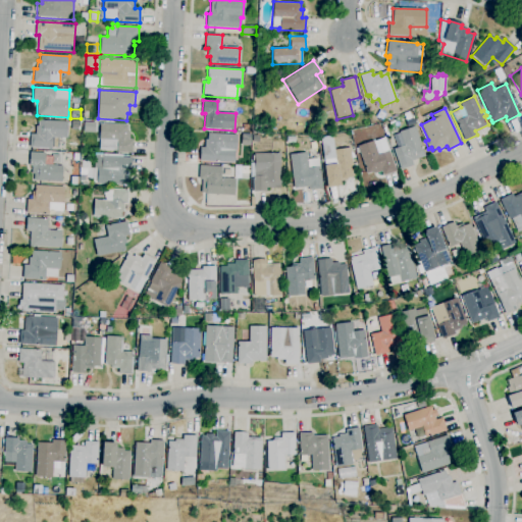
[(51,149),(30,148),(31,134),(35,135),(36,125),(38,126),(39,120),(67,122),(67,138),(52,138),(51,149)]
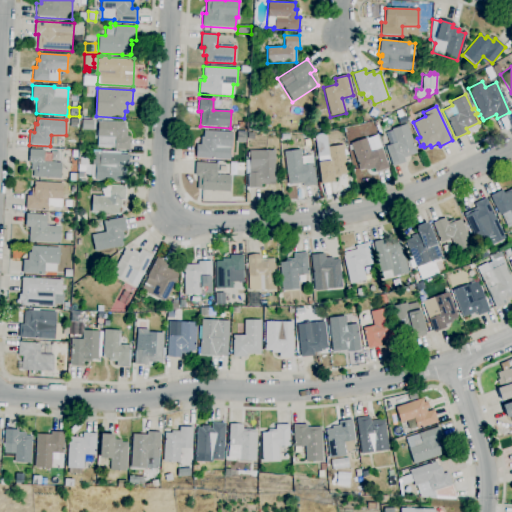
[(93,130),(82,130),(82,120),(94,120),(93,130)]
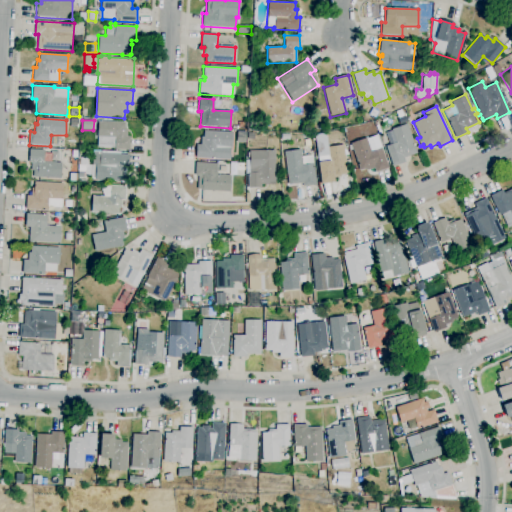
[(130,150),(115,149),(115,148),(97,147),(98,138),(96,138),(97,120),(125,122),(125,128),(127,129),(127,136),(131,136),(130,150)]
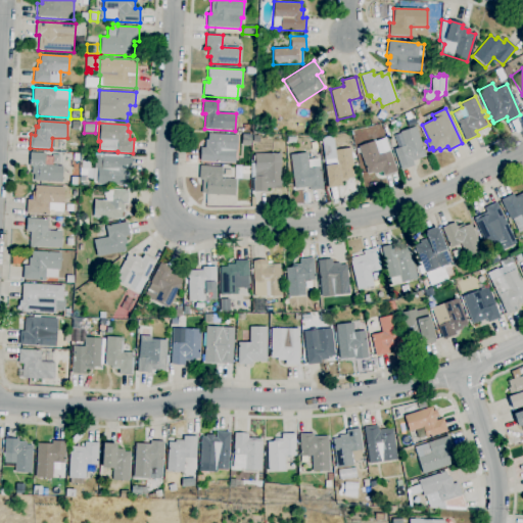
[(400,171),(393,149),(397,148),(393,136),(399,134),(399,132),(415,127),(426,157),(412,161),(414,165),(400,171)]
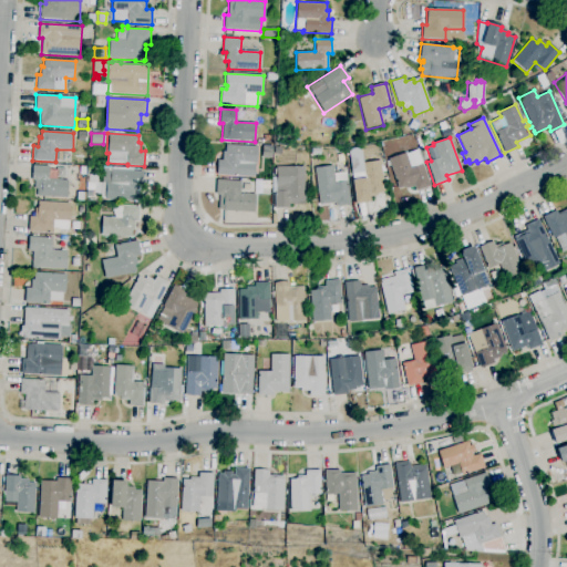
[(216,175),(217,160),(222,161),(222,151),(225,151),(225,144),(257,146),(256,165),(255,164),(254,177),(216,175)]
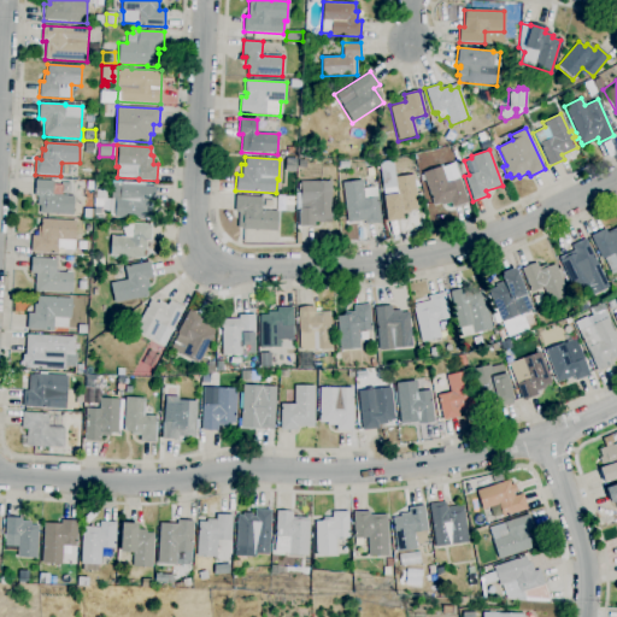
[(418,209),(410,210),(411,215),(401,216),(403,219),(387,222),(382,195),(383,195),(382,189),(378,163),(388,162),(388,160),(392,160),(394,177),(413,175),(418,209)]
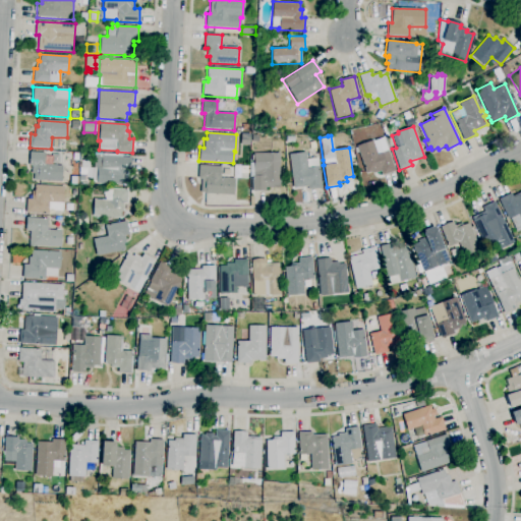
[(365,174),(356,146),(371,140),(377,154),(388,151),(395,171),(382,175),(381,172),(372,174),(371,172),(365,174)]
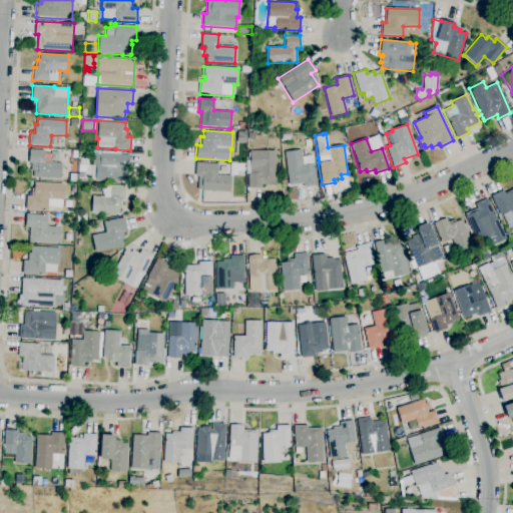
[(45,154),(50,154),(50,161),(61,162),(60,179),(33,177),(33,171),(30,171),(31,162),(29,162),(29,149),(45,150),(45,154)]
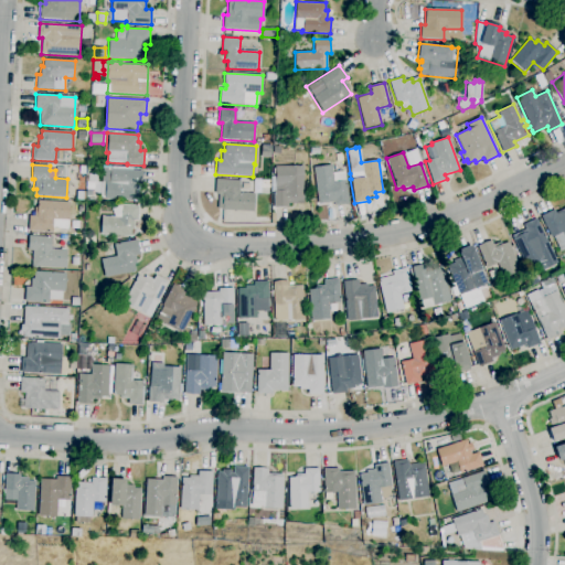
[(349,204),(333,205),(333,202),(327,203),(327,204),(321,205),(321,204),(318,204),(313,167),(331,164),(332,173),(343,171),(344,180),(345,180),(349,204)]
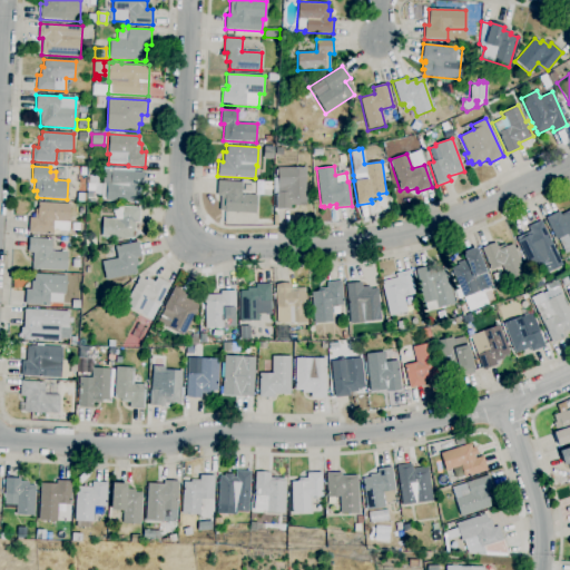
[(306,193),(305,193),(305,196),(306,196),(306,203),(298,203),(298,206),(290,206),(291,209),(276,209),(276,194),(273,194),(273,178),(277,178),(277,168),(306,167),(306,176),(306,193)]
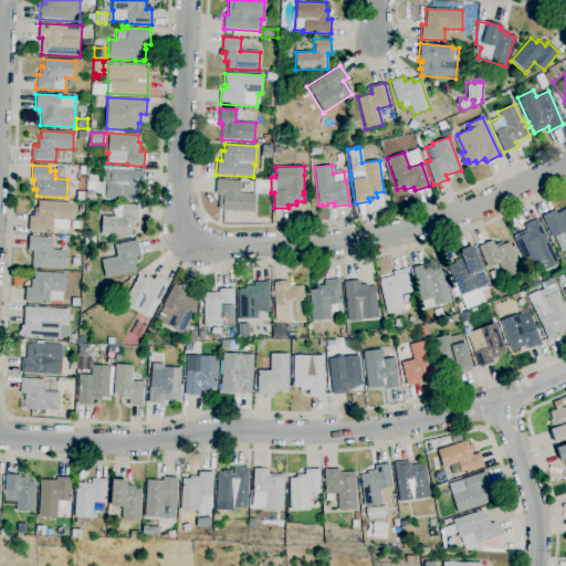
[(142,186),(140,186),(139,201),(104,199),(104,181),(109,181),(111,169),(143,170),(142,186)]
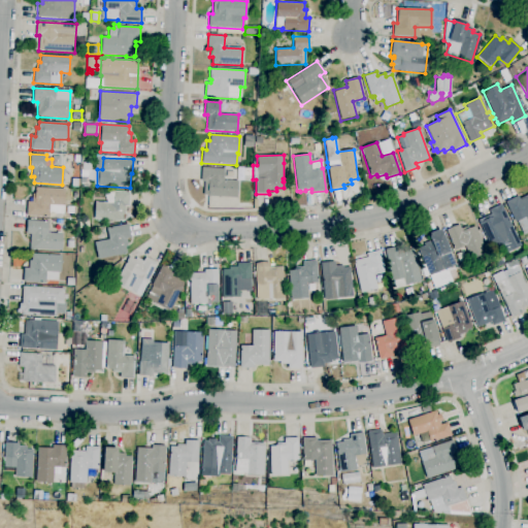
[(236,198),(207,197),(207,196),(203,196),(204,182),(200,182),(201,167),(224,168),(224,171),(233,171),(232,182),(237,182),(236,198)]
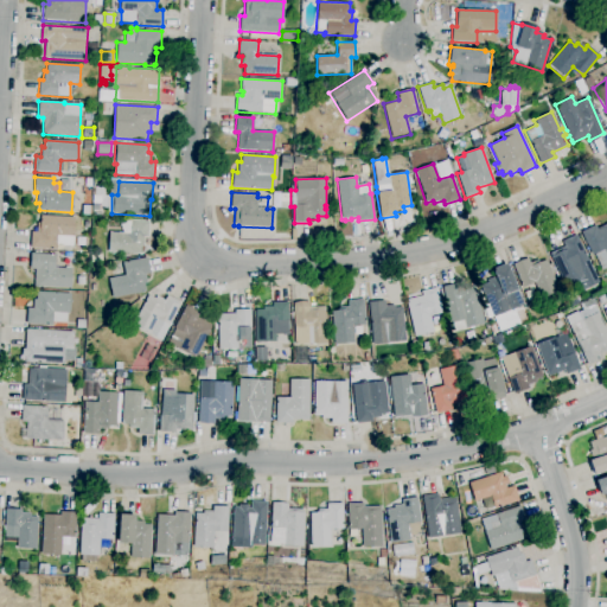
[(57,249),(30,248),(31,231),(37,232),(37,227),(40,227),(40,216),(75,218),(74,236),(72,244),(57,244),(57,249)]
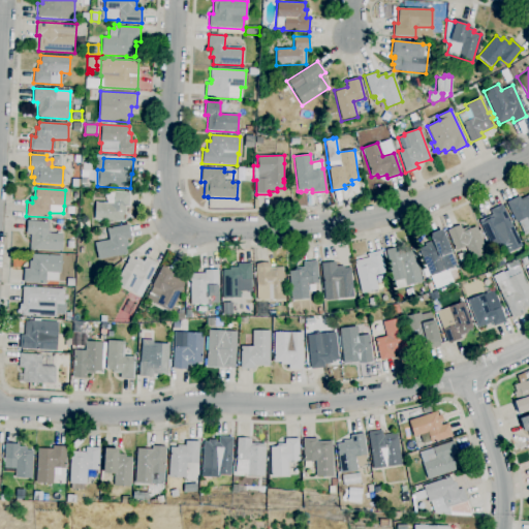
[(122,220),(93,219),(94,203),(106,204),(104,195),(104,193),(107,191),(115,191),(115,192),(130,193),(129,207),(125,207),(125,215),(123,215),(122,220)]
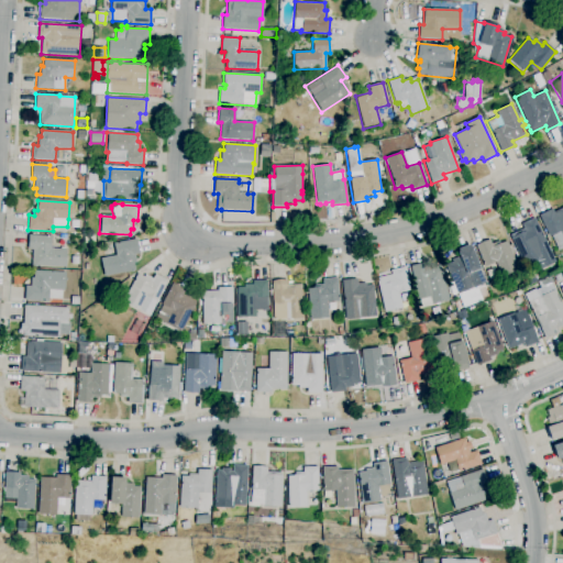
[(562,247),(558,251),(551,235),(548,236),(539,216),(552,209),(553,212),(562,208),(562,247)]
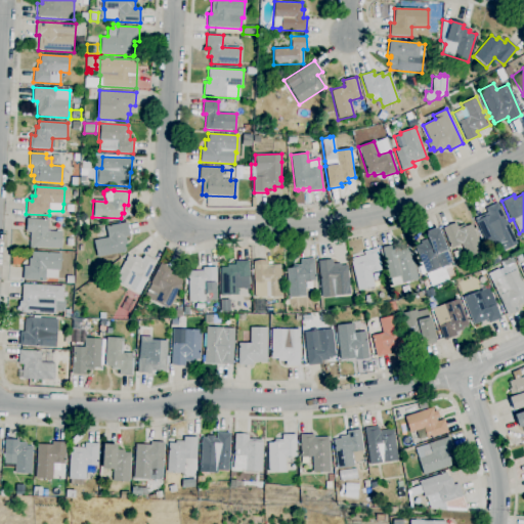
[(500,252),(496,244),(488,248),(474,219),(486,213),(485,209),(497,203),(517,244),(500,252)]
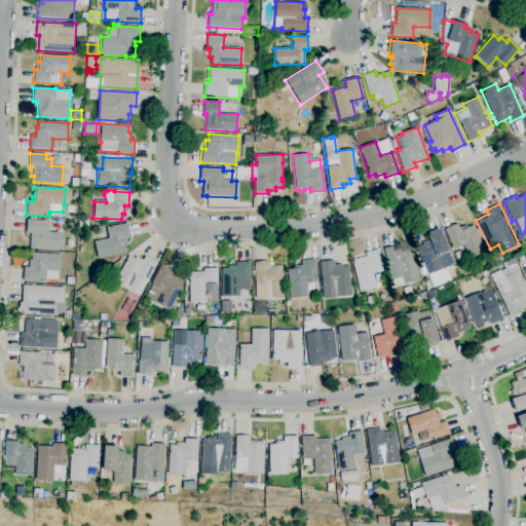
[(62,250),(33,248),(33,249),(29,249),(30,233),(26,233),(26,220),(49,221),(48,232),(63,233),(62,250)]
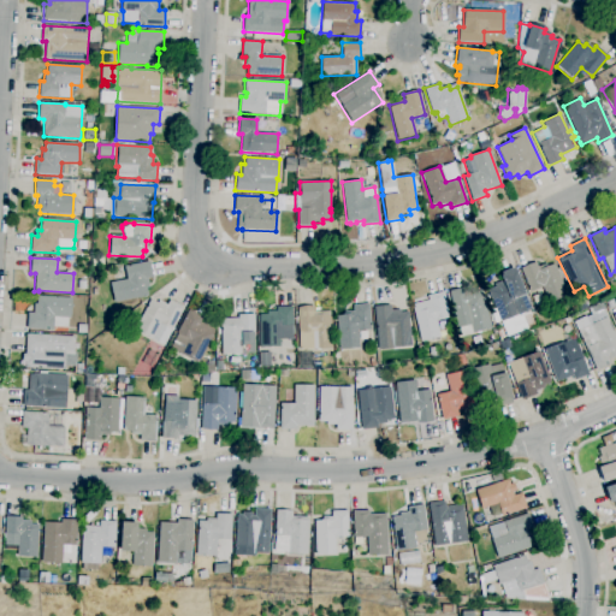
[(114,302),(111,282),(126,279),(124,266),(150,261),(153,278),(148,278),(149,288),(147,288),(148,296),(114,302)]
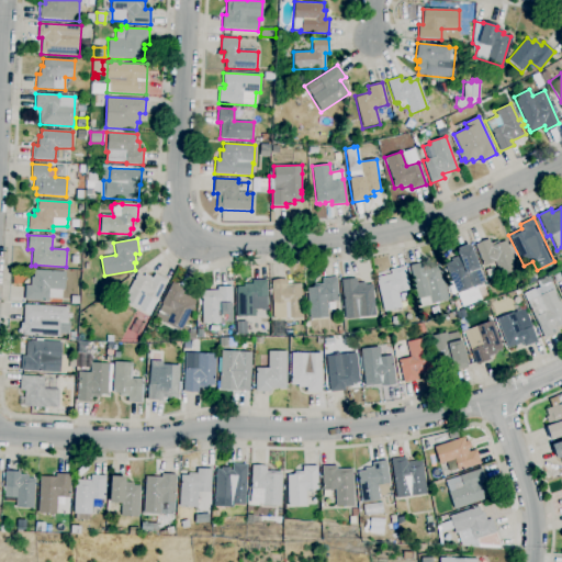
[(499,277),(494,261),(483,266),(474,245),(489,239),(490,244),(498,240),(499,243),(506,240),(508,246),(510,245),(514,254),(512,255),(517,269),(499,277)]
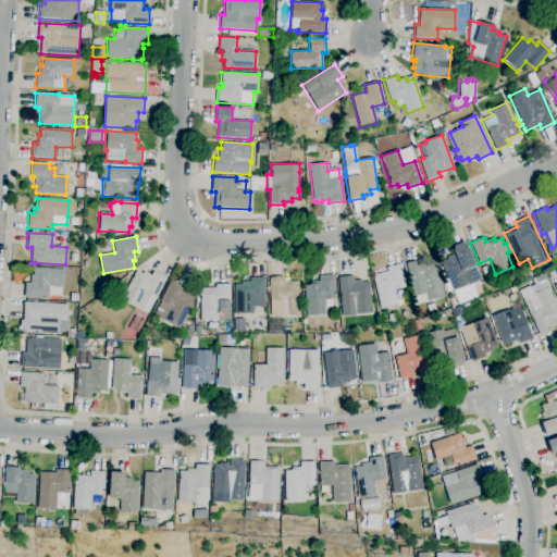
[(452,292),(441,262),(447,259),(446,257),(454,255),(453,249),(453,247),(465,242),(465,244),(466,244),(474,267),(480,280),(452,292)]
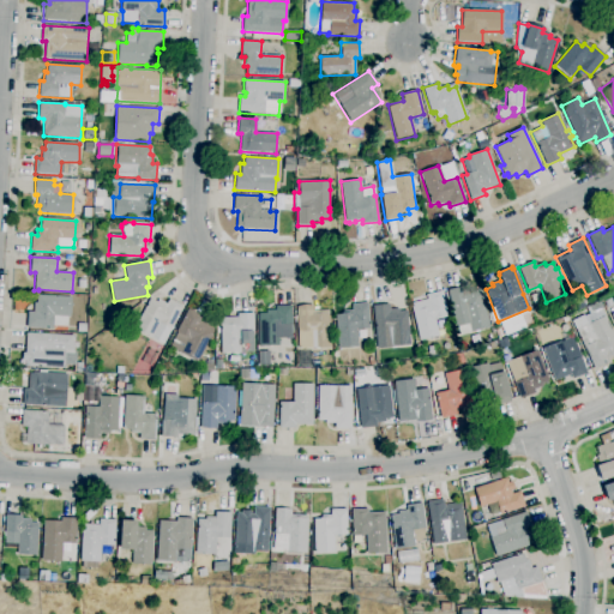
[(459,335),(457,327),(456,327),(447,290),(461,287),(462,294),(473,292),(473,289),(480,287),(489,327),(470,332),(459,335)]
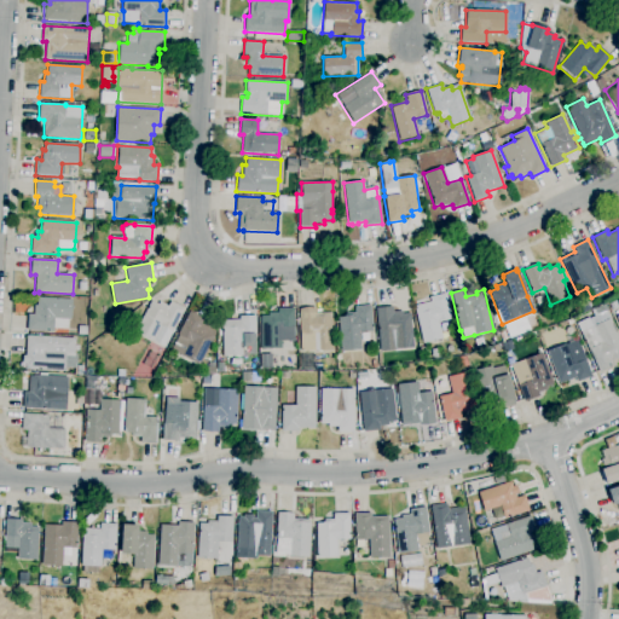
[(423,343),(414,307),(431,302),(429,298),(445,294),(451,319),(438,323),(443,339),(423,343)]
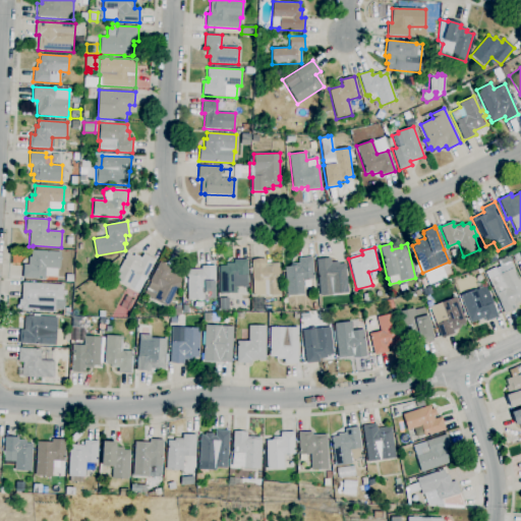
[(22,278),(22,265),(27,265),(29,256),(31,256),(32,250),(60,251),(60,269),(46,268),(45,280),(22,278)]
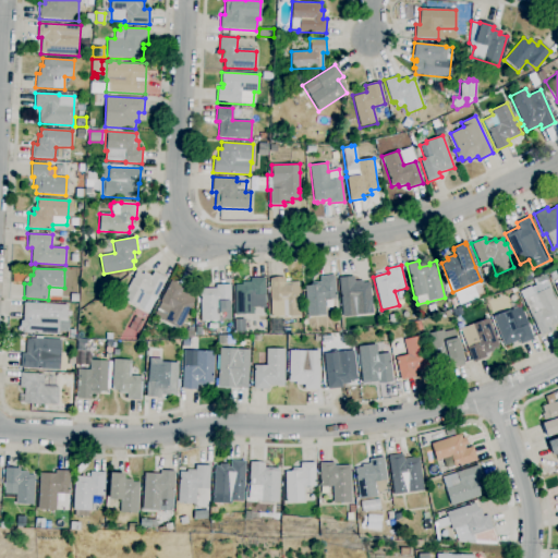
[(525,282),(520,271),(526,268),(532,279),(525,282)]
